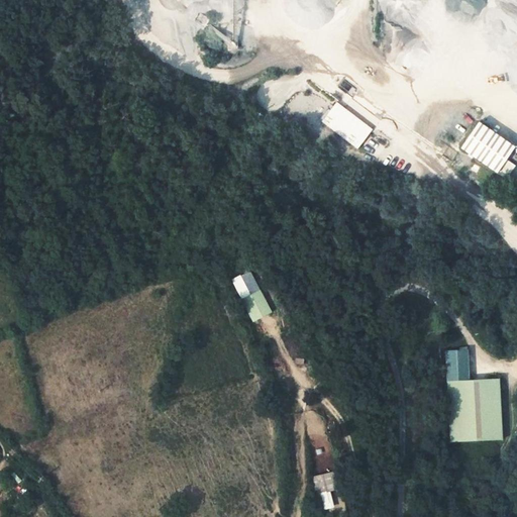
[(351,96),(357,89),(344,80),(338,87),(351,96)]
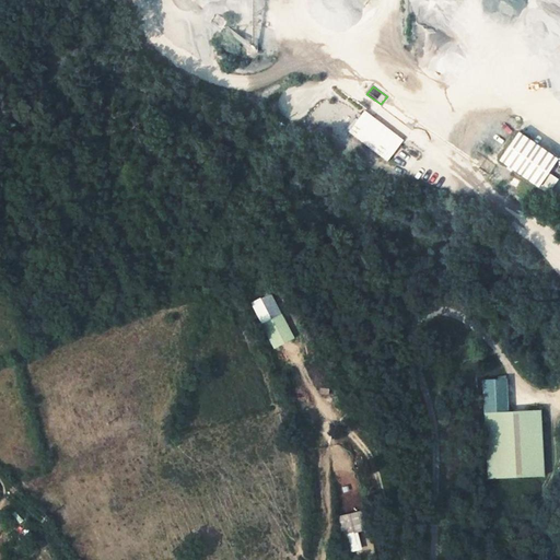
[(366,111),(349,131),(387,163),(405,142),(366,111)]
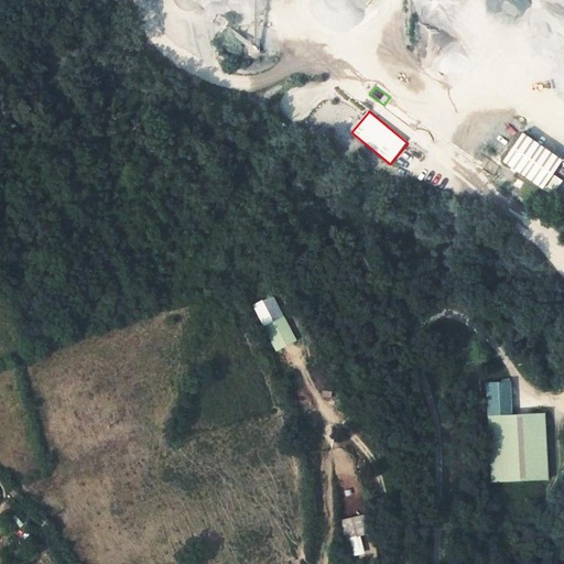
[(563,154),(563,149),(522,120),(497,155),(551,198),(563,183),(551,174),(562,160),(563,154)]
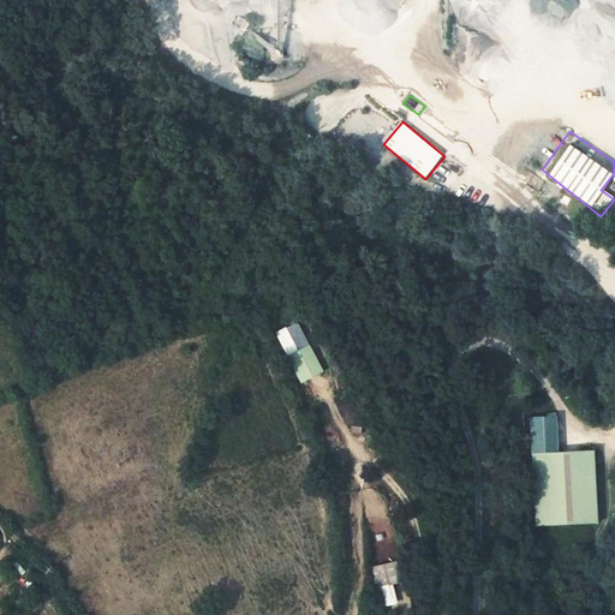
[(287,356),(302,384),(324,374),(311,344),(287,356)]
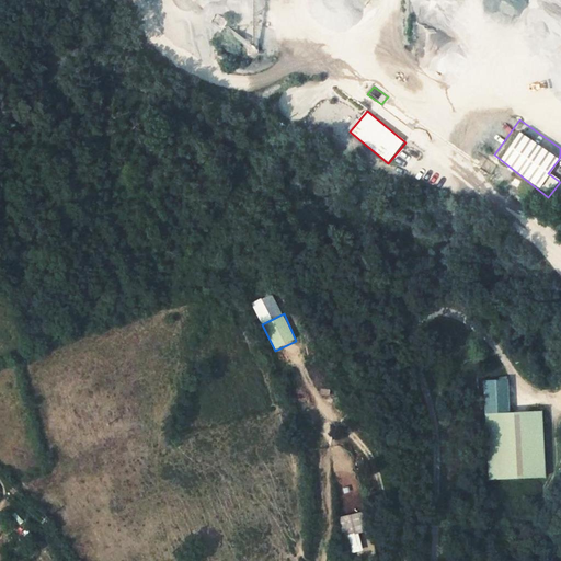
[(535,426),(502,437),(510,459),(540,448),(535,426)]
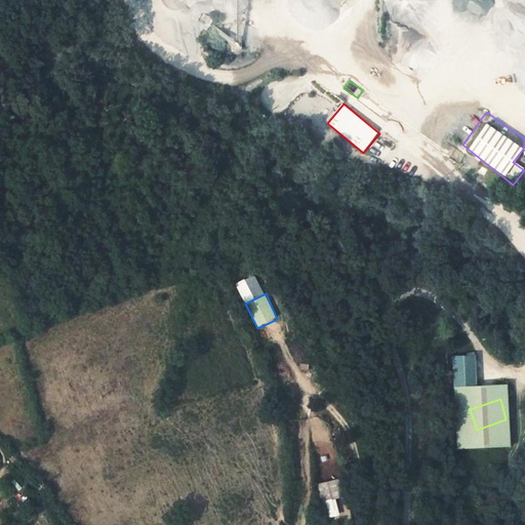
[(346,496),(339,479),(315,485),(325,519),(339,517),(333,500),(346,496)]
